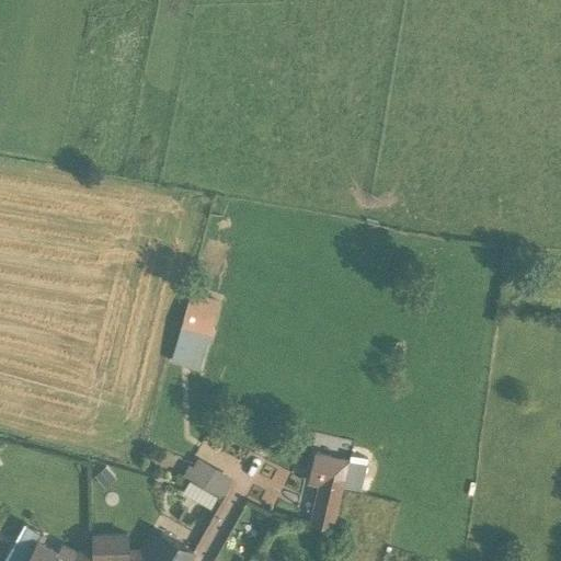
[(215,339),(178,331),(171,361),(208,368),(215,339)]
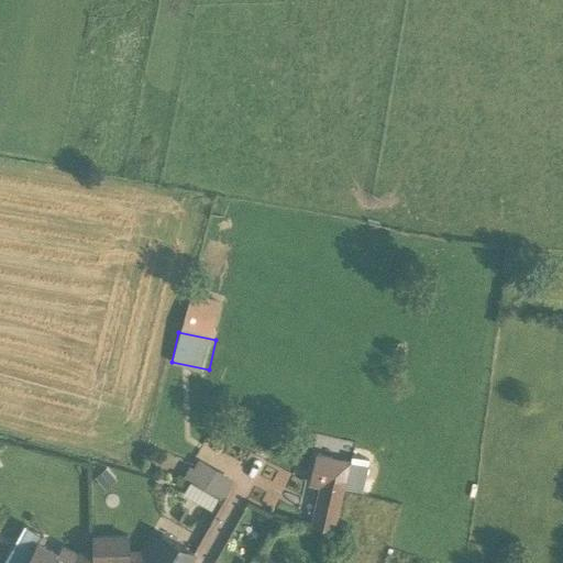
[(349,460),(315,452),(307,484),(318,487),(309,525),(333,530),(349,460)]
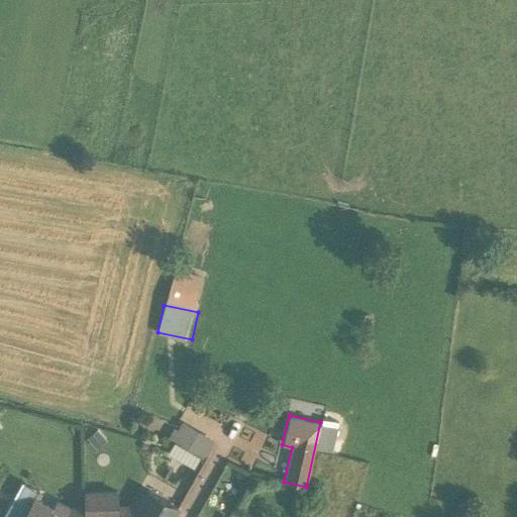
[(213,440),(181,422),(176,431),(173,429),(168,437),(175,441),(168,453),(193,468),(200,455),(203,457),(213,440)]
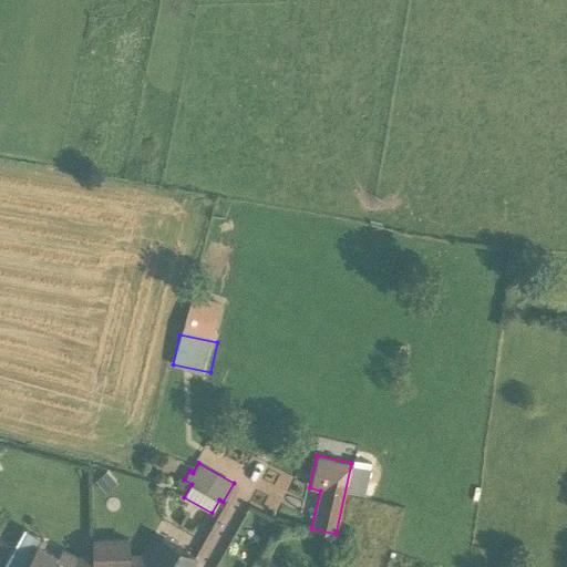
[(370,470),(351,465),(346,491),(364,495),(370,470)]
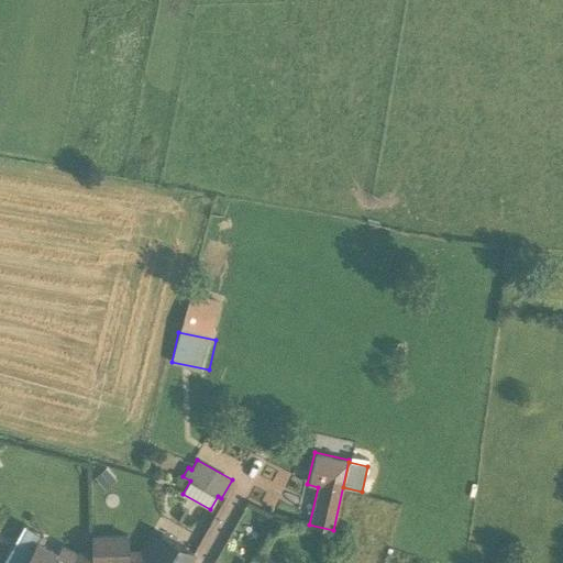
[(23,525),(4,559),(11,562),(88,562),(88,552),(76,552),(62,544),(57,551),(41,542),(44,537),(23,525)]
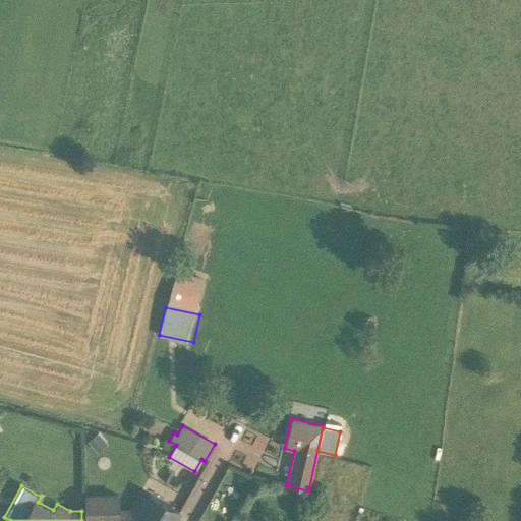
[(175,520),(182,511),(141,487),(140,487),(129,508),(123,520),(124,520),(175,520)]
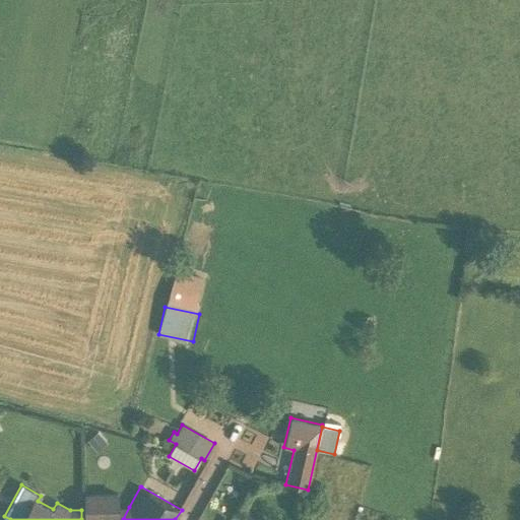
[(84,519),(94,519),(103,519),(102,494),(84,495),(84,519)]
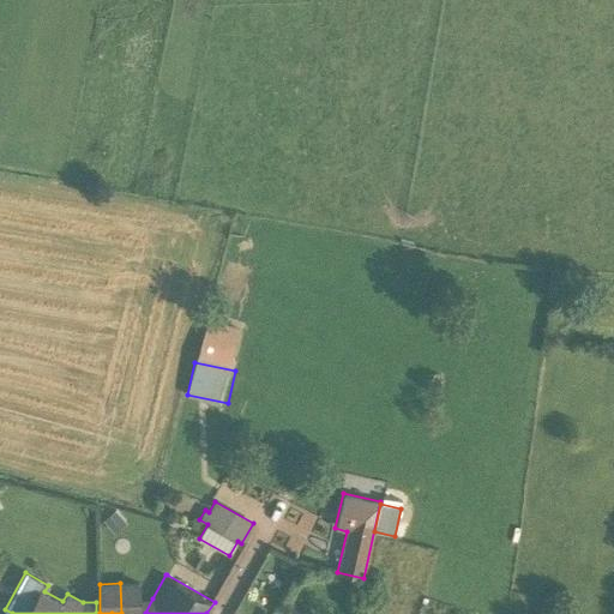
[(140,583),(120,583),(121,613),(145,613),(152,599),(140,600),(140,583)]
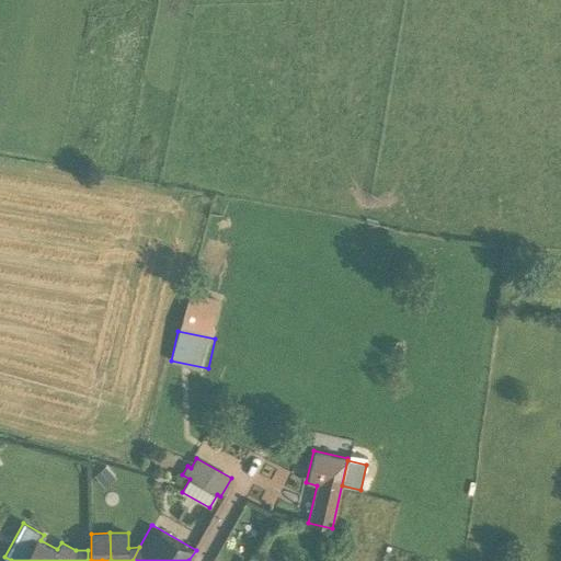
[(519,560),(522,559),(499,551),(495,560),(519,560)]
